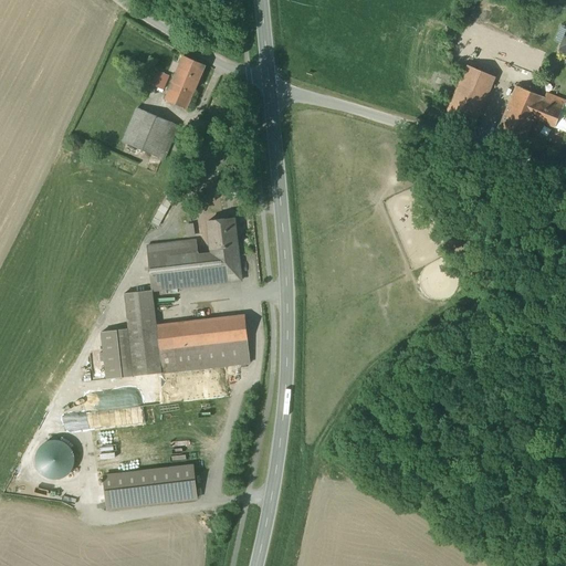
[(468,66),(448,112),(469,121),(496,56),(531,71),(534,65),(541,69),(545,59),(496,38),(499,33),(484,27),(480,35),(470,31),(457,61),(468,66)]
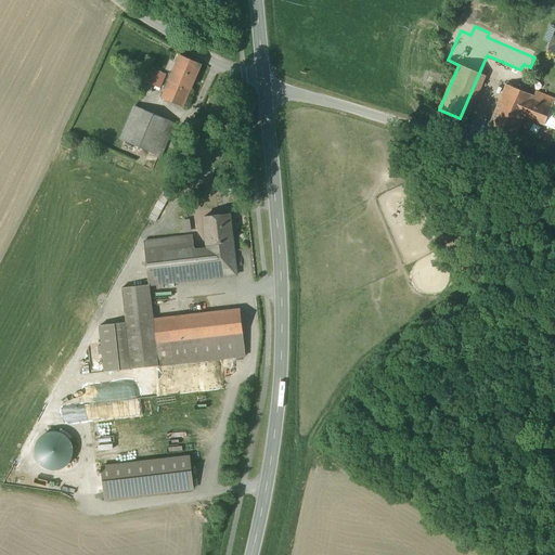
[(180,56),(163,99),(182,107),(201,65),(180,56)]
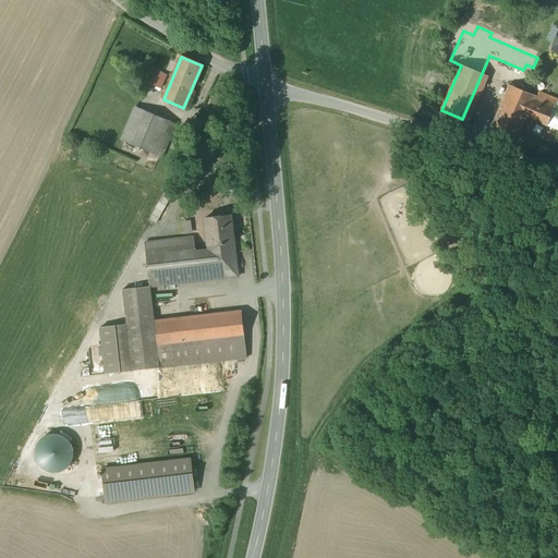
[(155,70),(149,84),(161,89),(167,75),(155,70)]
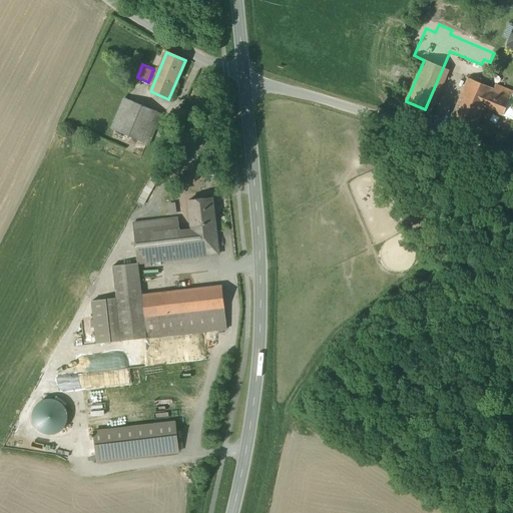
[(468,78),(451,120),(476,130),(484,111),(487,109),(503,116),(512,92),(496,86),(494,89),(468,78)]
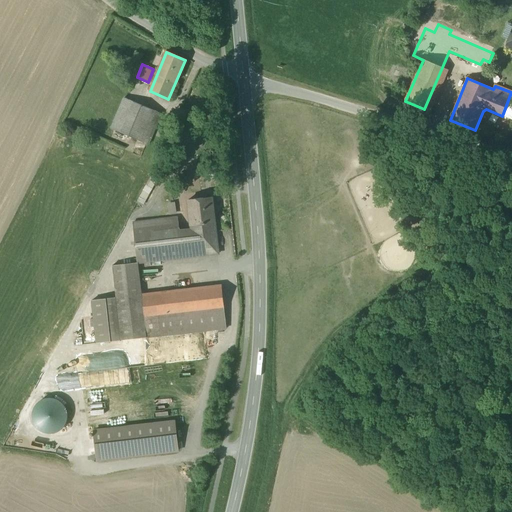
[(165,114),(126,98),(113,128),(152,144),(165,114)]
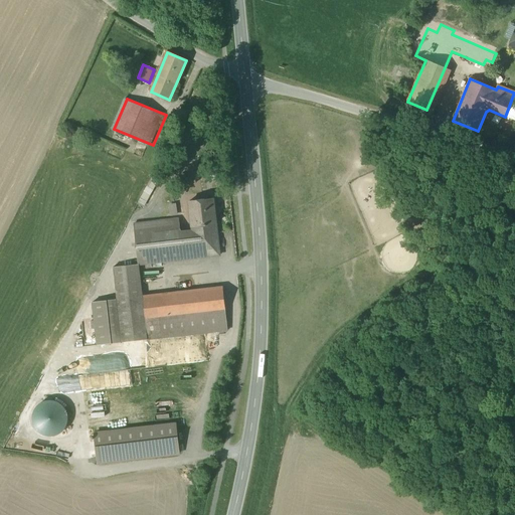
[(148,206),(160,176),(153,173),(141,203),(148,206)]
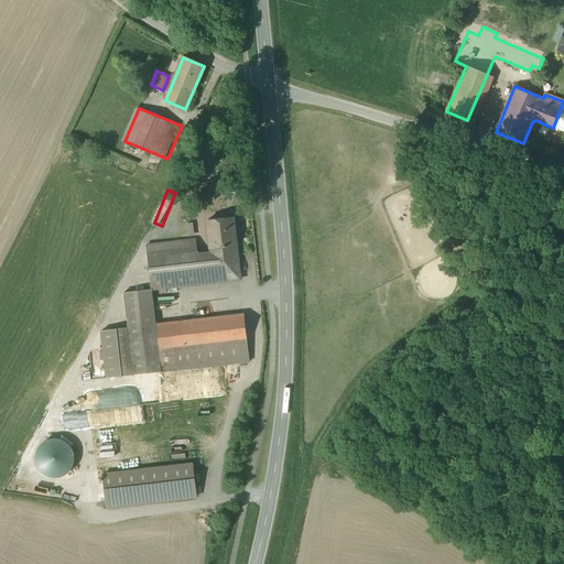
[(210,256),(237,252),(234,218),(207,221),(210,252),(210,256)]
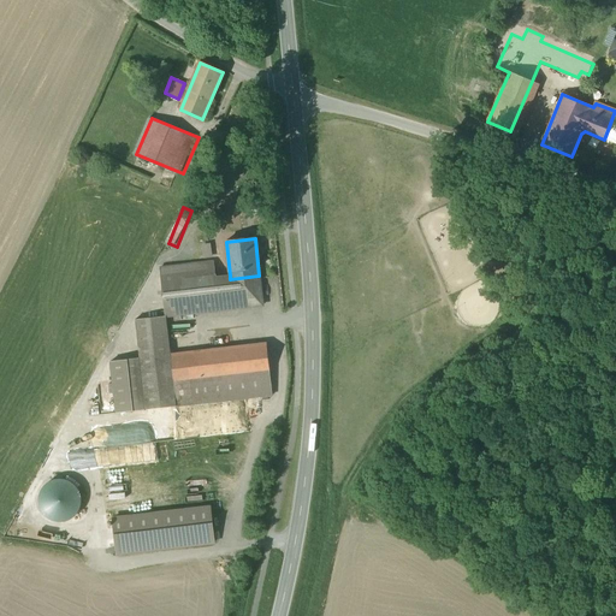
[(205,258),(213,258),(213,242),(203,243),(205,258)]
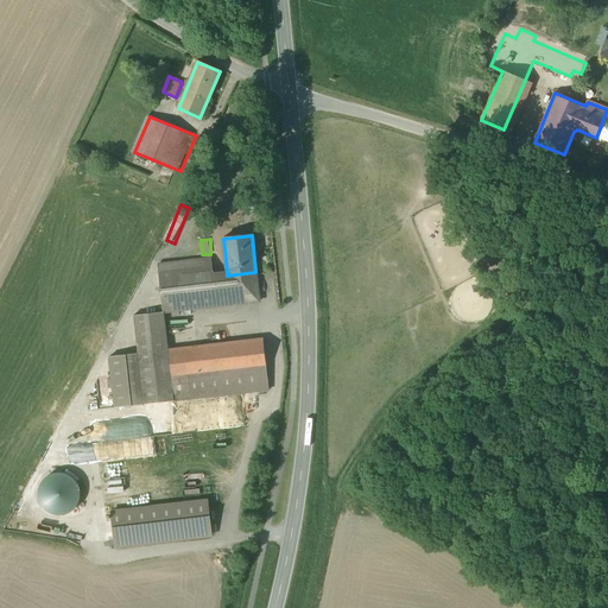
[(259,302),(255,272),(227,276),(227,272),(213,274),(211,259),(158,265),(164,312),(259,302)]
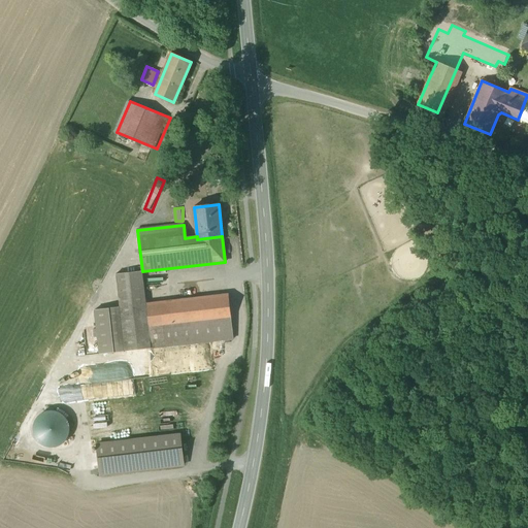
[(142,271),(117,274),(121,307),(95,310),(100,354),(233,338),(228,295),(145,304),(142,271)]
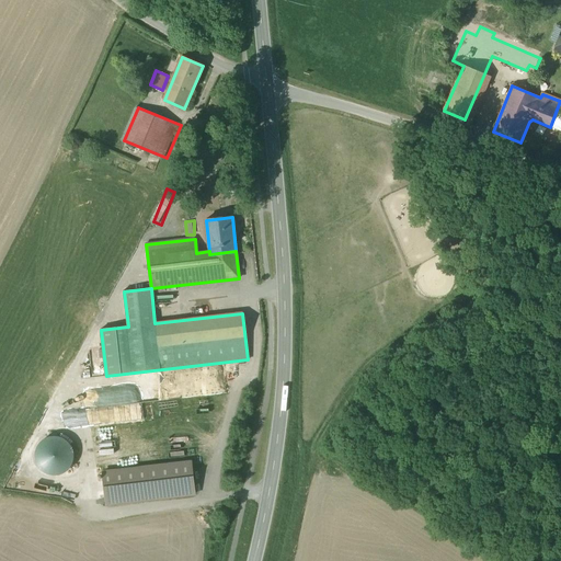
[(63,438),(58,437),(53,438),(47,442),(44,444),(41,449),(39,456),(41,462),(44,467),(49,471),(53,472),(59,473),(67,471),(72,467),(76,461),(76,451),(72,445),(68,441),(63,438)]
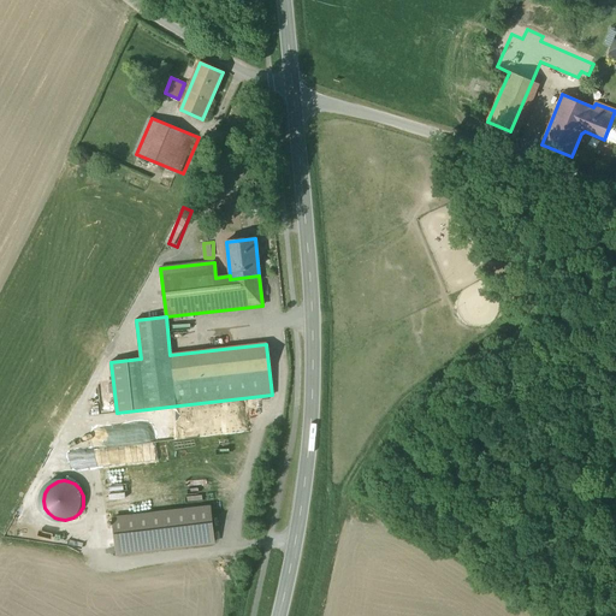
[(113,520),(118,554),(213,543),(208,508),(113,520)]
